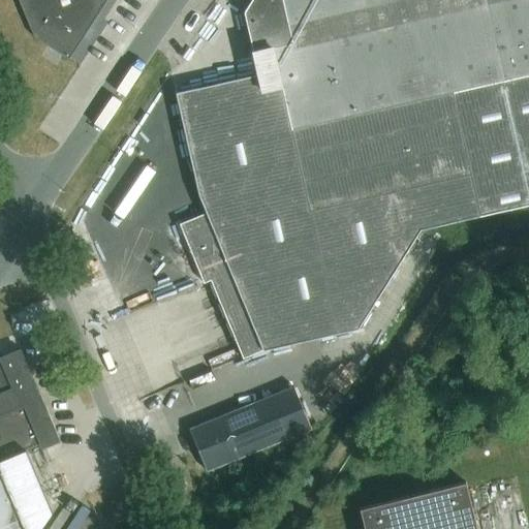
[(18,0),(34,37),(68,59),(106,0),(18,0)]
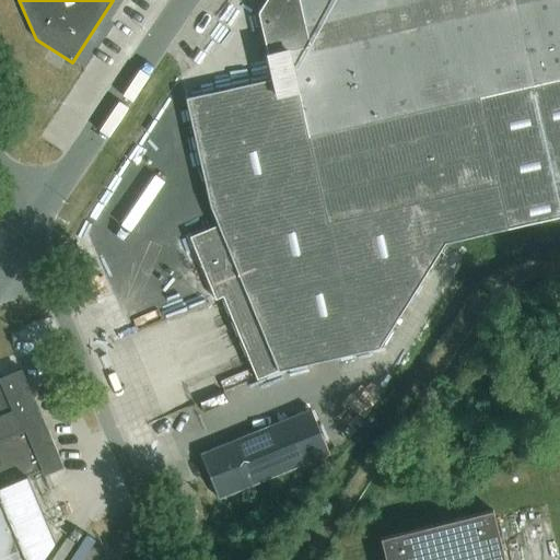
[(273,79),(186,98),(211,207),(219,225),(190,237),(216,300),(222,298),(256,380),(277,372),(377,347),(444,243),(559,217),(559,0),(266,0),(258,12),(273,79)]
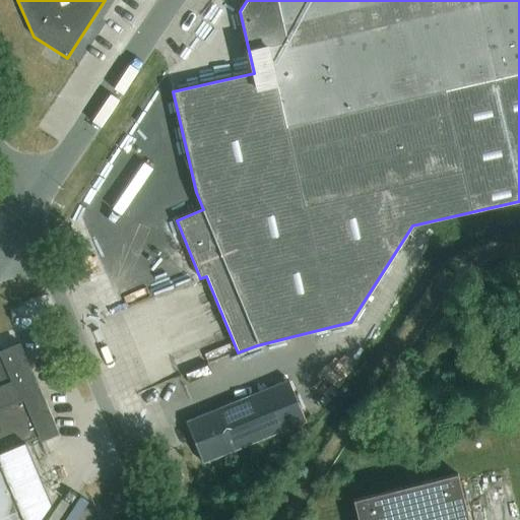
[(0,519),(40,519),(51,505),(24,443),(40,437),(41,440),(57,434),(19,345),(20,344),(19,343),(0,351),(0,519)]
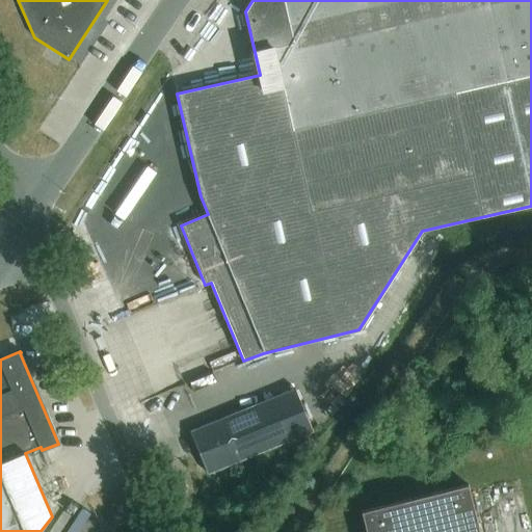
[(190,431),(207,472),(312,430),(295,389),(190,431)]
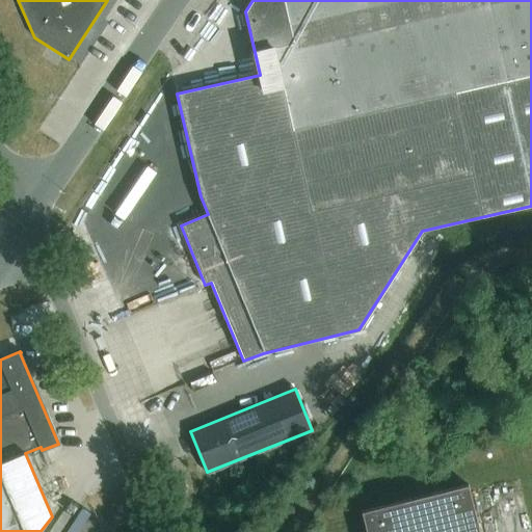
[(362,511),(367,531),(479,531),(468,485),(362,511)]
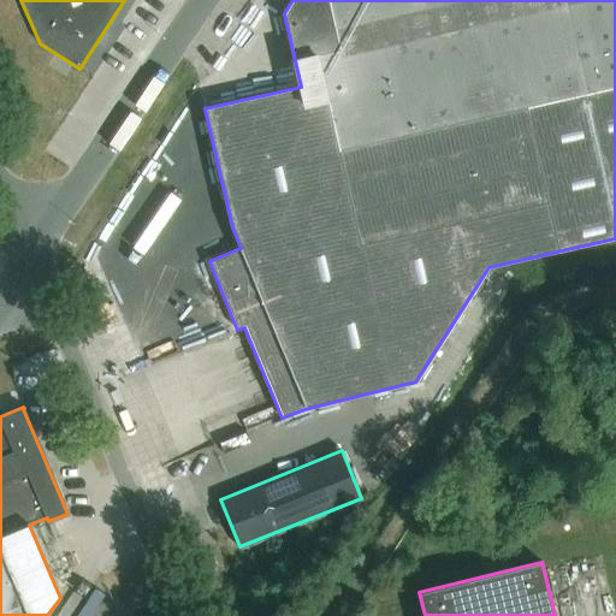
All buildings are outlined.
